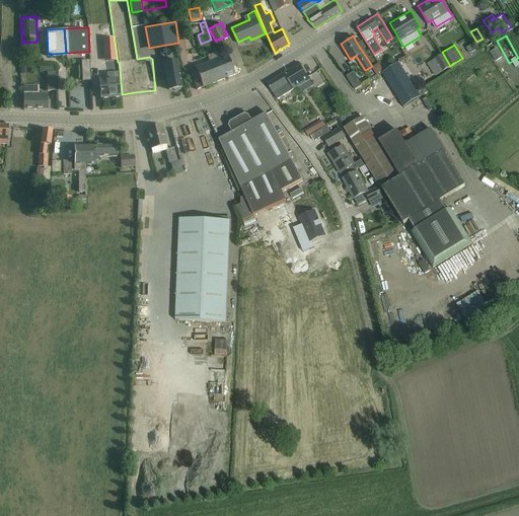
[(490,51),(496,60),(503,55),(496,46),(490,51)]
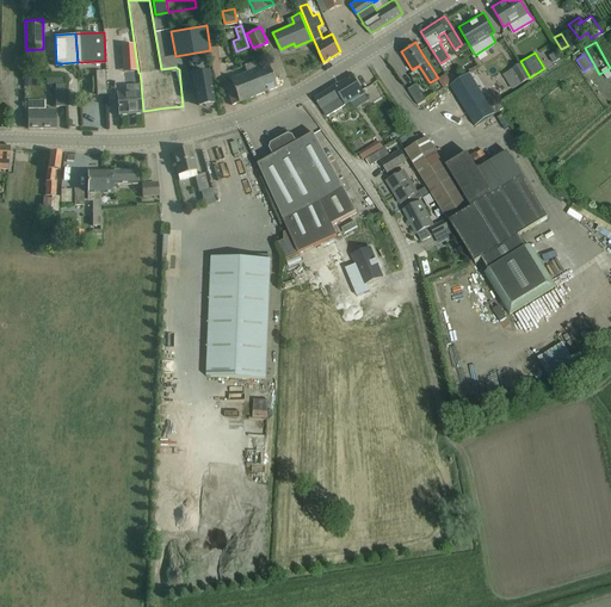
[(277,85),(272,74),(267,62),(258,67),(254,59),(244,63),(246,70),(223,80),(232,103),(277,85)]
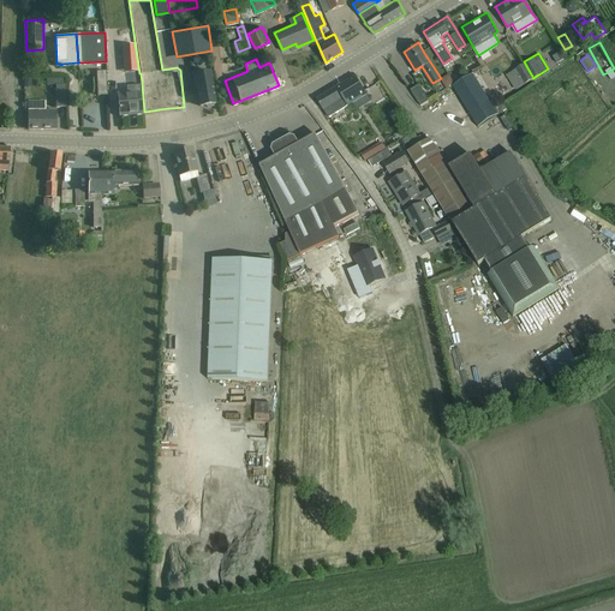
[(525,83),(533,78),(524,61),(514,67),(525,83)]
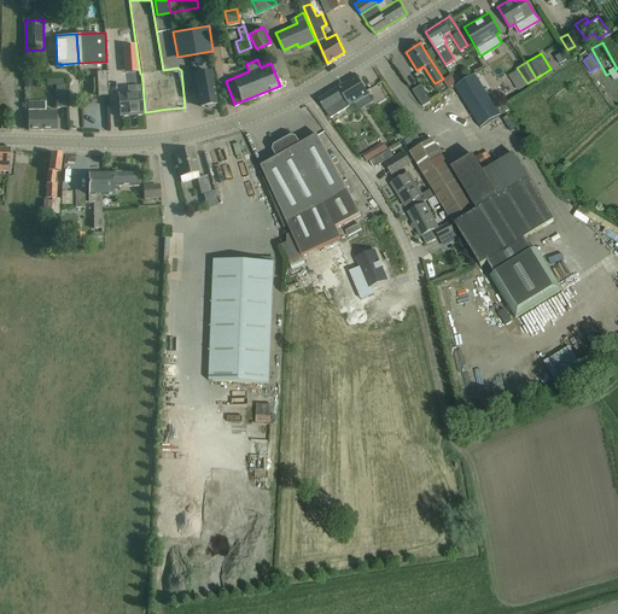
[(108,93),(106,69),(97,70),(98,93),(108,93)]
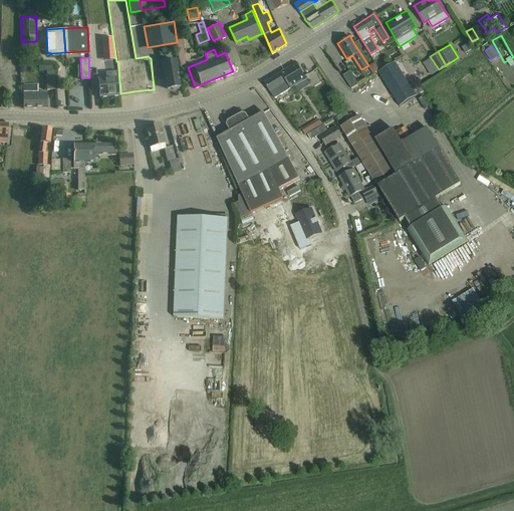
[(179,84),(181,84),(178,68),(176,57),(161,60),(163,72),(165,71),(168,86),(172,85),(174,87),(178,86),(179,84)]
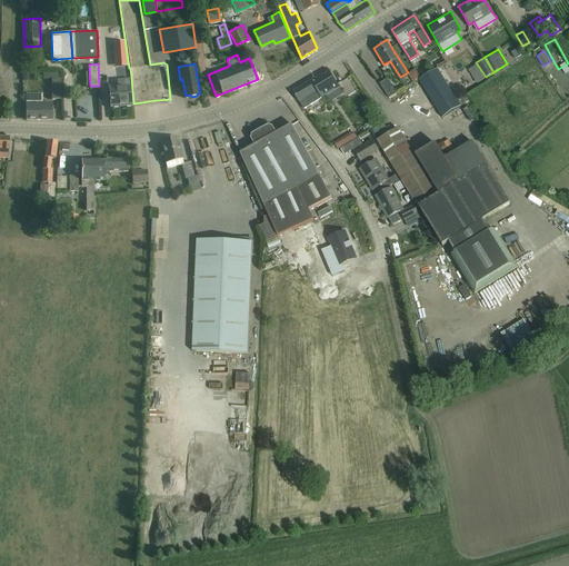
[(457,96),(437,66),(418,77),(437,108),(457,96)]
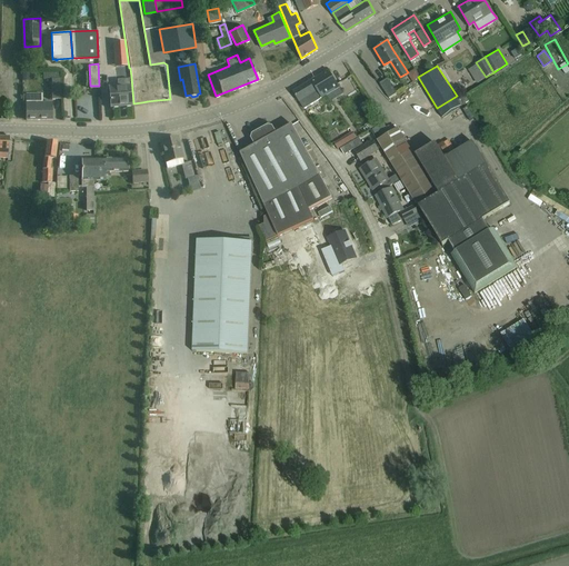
[(328,68),(292,89),(299,99),(303,107),(311,101),(326,93),(329,99),(342,91),(328,68)]
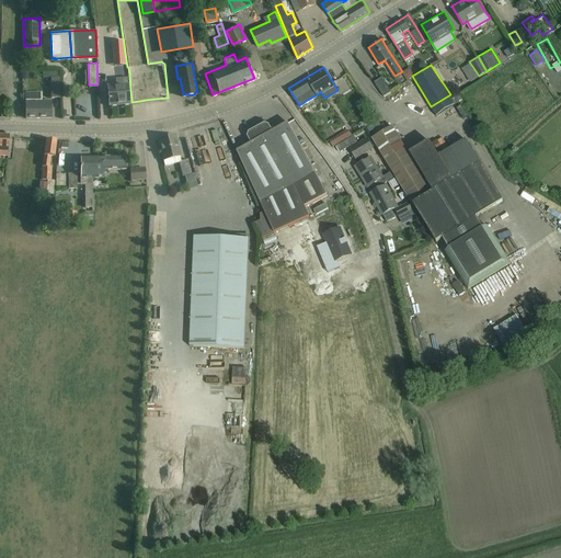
[(382,94),(390,90),(380,75),(374,79),(382,94)]
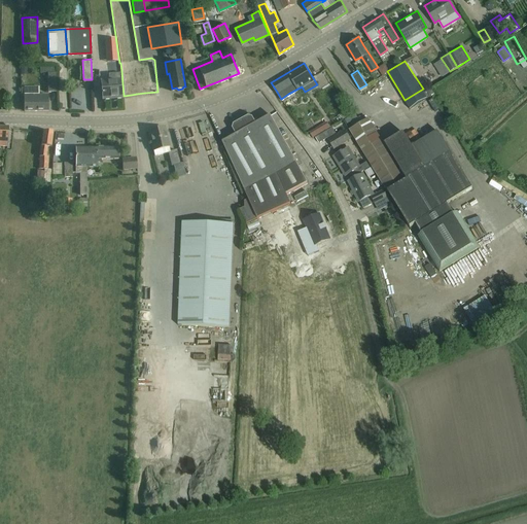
[(56,90),(56,71),(47,71),(47,90),(56,90)]
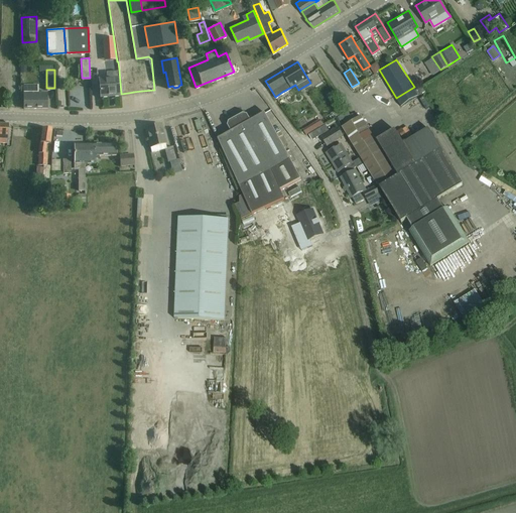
[(100,96),(121,94),(119,70),(111,70),(111,76),(99,77),(100,86),(100,96)]
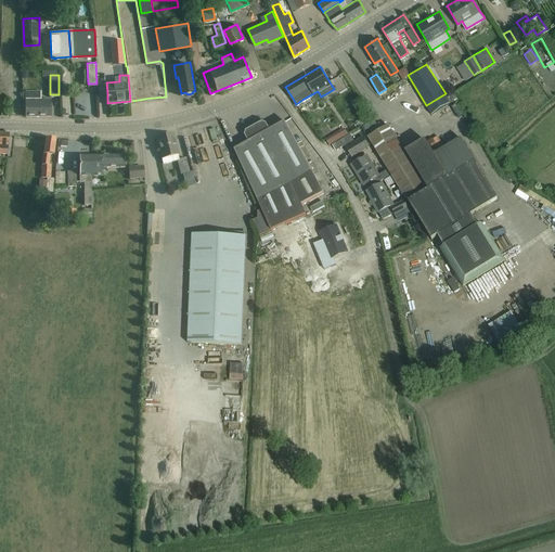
[(51,98),(39,98),(26,98),(26,103),(26,114),(51,114),(51,98)]
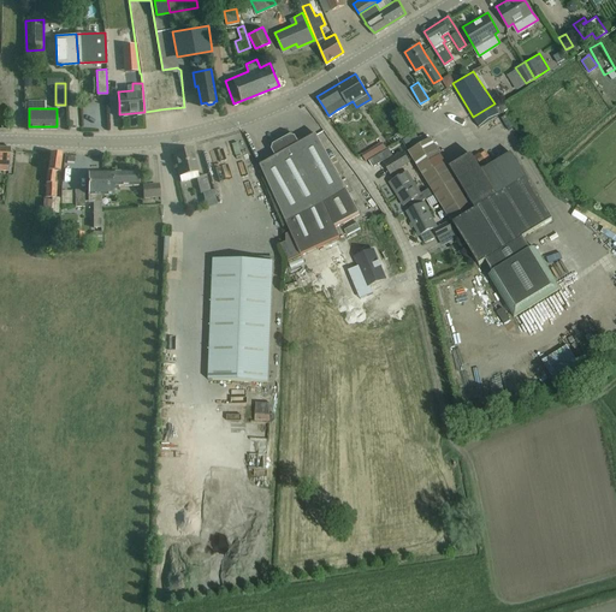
[(276,154),(260,164),(290,230),(285,232),(285,239),(280,242),(288,259),(339,235),(335,224),(359,211),(315,132),(298,141),(295,135),(290,132),(272,142),(271,147),(276,154)]
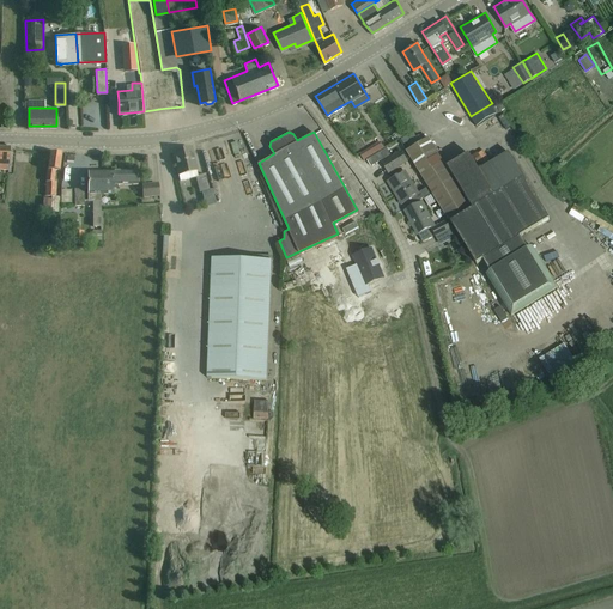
[(395,144),(407,141),(405,134),(394,136),(395,144)]
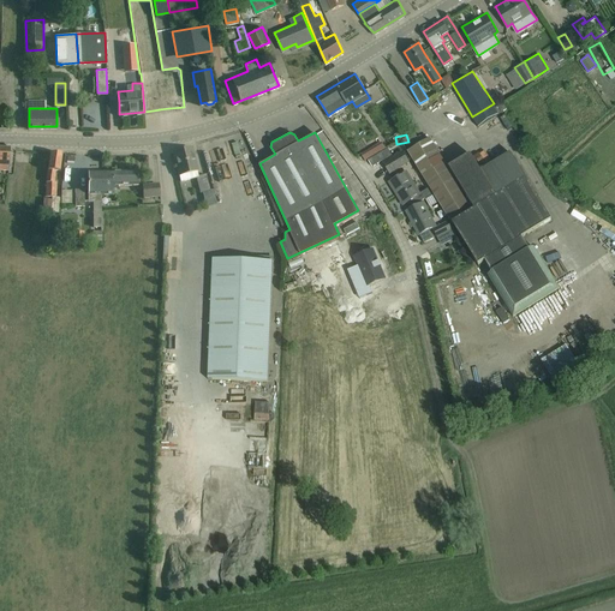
[(434,191),(453,223),(477,262),(485,257),(493,270),(488,273),(513,315),(559,286),(533,245),(529,247),(521,235),(550,217),(509,150),(482,168),(471,150),(447,165),(429,136),(407,149),(430,185),(433,190),(434,191)]
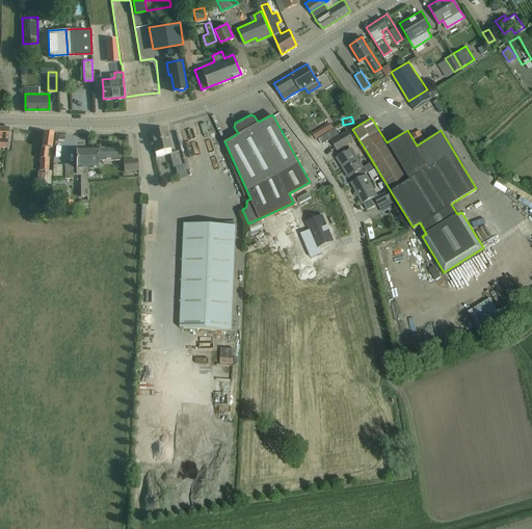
[(171,147),(169,136),(166,126),(150,130),(155,152),(171,147)]
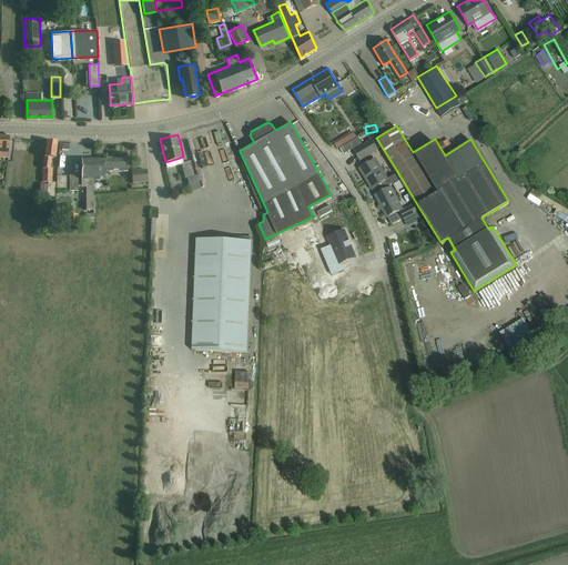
[(216,147),(213,134),(200,139),(203,150),(216,147)]
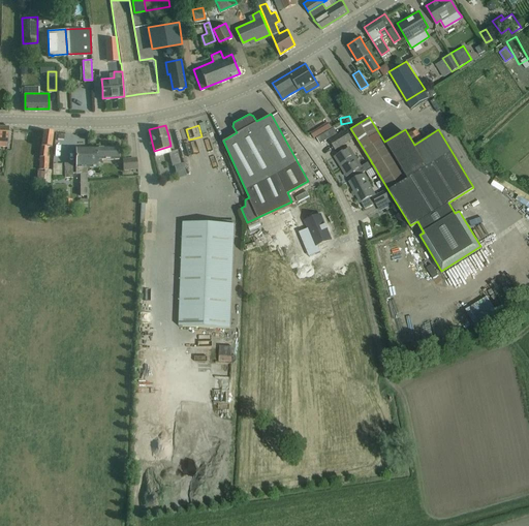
[(313,136),(318,146),(325,141),(324,138),(332,133),(328,127),(313,136)]
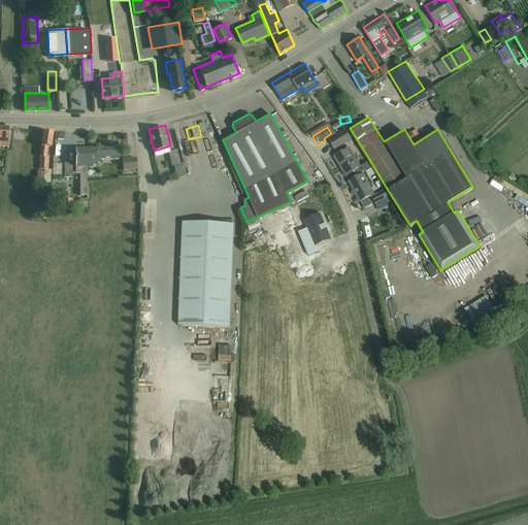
[(331,133),(327,135),(329,138),(334,146),(350,137),(344,128),(332,136),(331,133)]
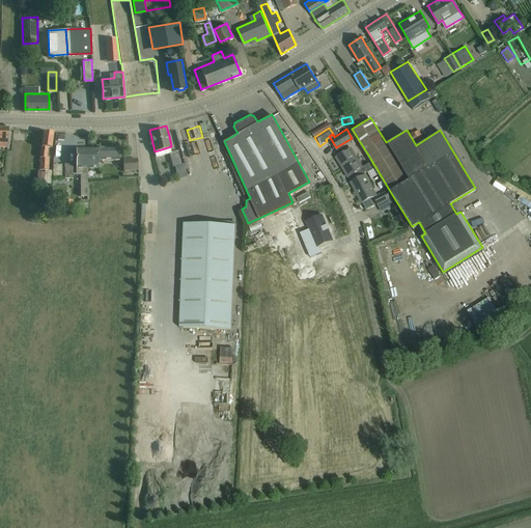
[(44,130),(42,140),(40,156),(39,168),(49,168),(49,156),(47,156),(48,145),(52,146),(54,131),(44,130)]
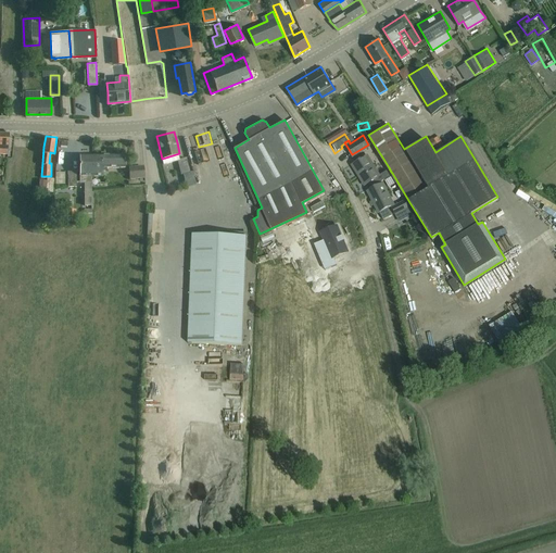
[(91,175),(91,153),(79,153),(79,164),(79,180),(85,180),(85,203),(91,203),(91,175)]
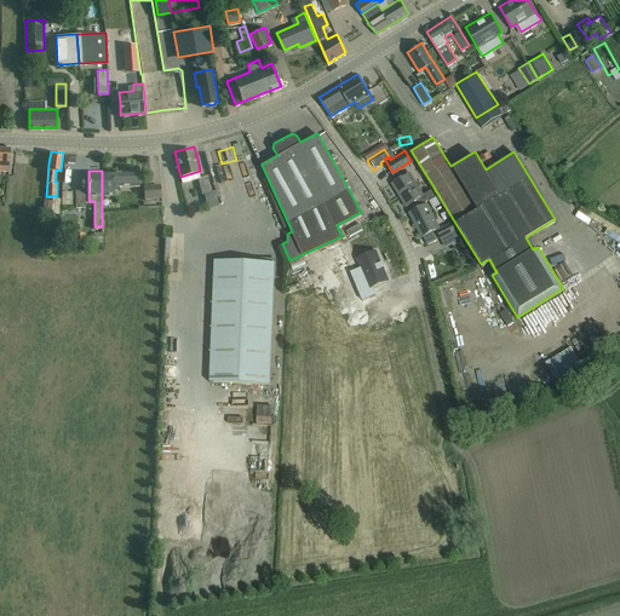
[(102,171),(102,195),(114,195),(114,185),(139,185),(139,171),(102,171)]
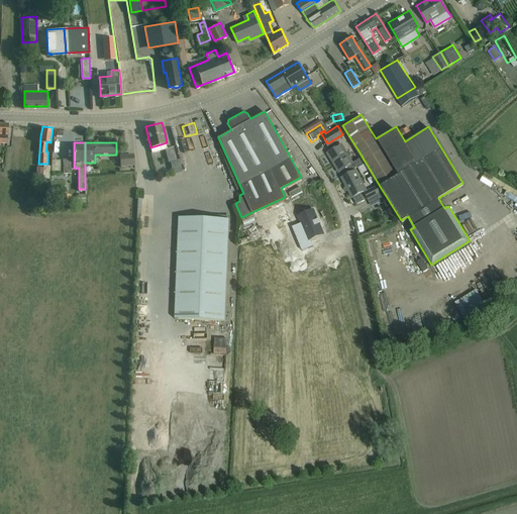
[(327,150),(338,170),(343,167),(346,171),(357,165),(354,161),(352,162),(340,142),(327,150)]
